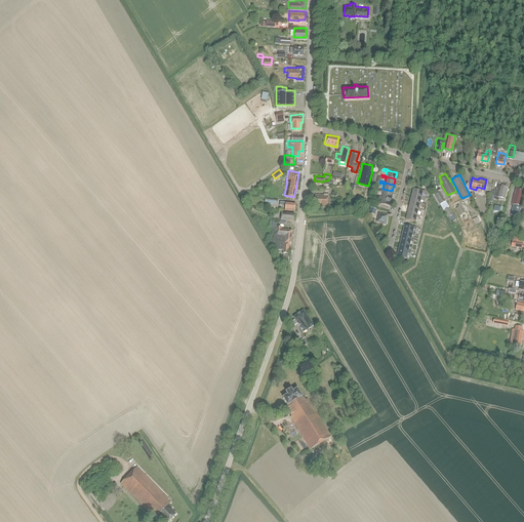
[(504,196),(506,186),(505,185),(506,184),(500,183),(500,184),(497,184),(496,187),(495,187),(494,194),(504,196)]
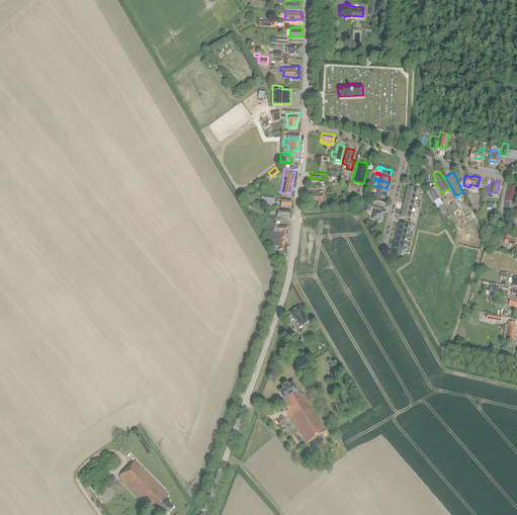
[(373,184),(373,186),(377,187),(376,191),(375,192),(385,194),(386,188),(377,186),(377,185),(373,184)]
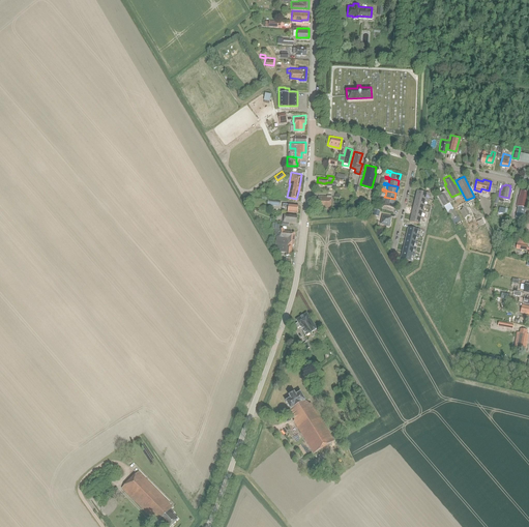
[(416,188),(414,195),(424,197),(424,196),(425,193),(429,193),(429,191),(425,189),(425,191),(422,189),(419,188),(416,188)]
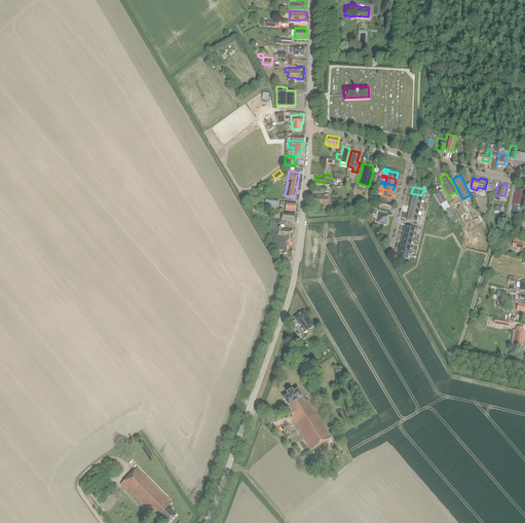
[(511,214),(519,215),(523,194),(522,194),(523,189),(516,187),(515,193),(514,192),(512,202),(513,202),(511,214)]
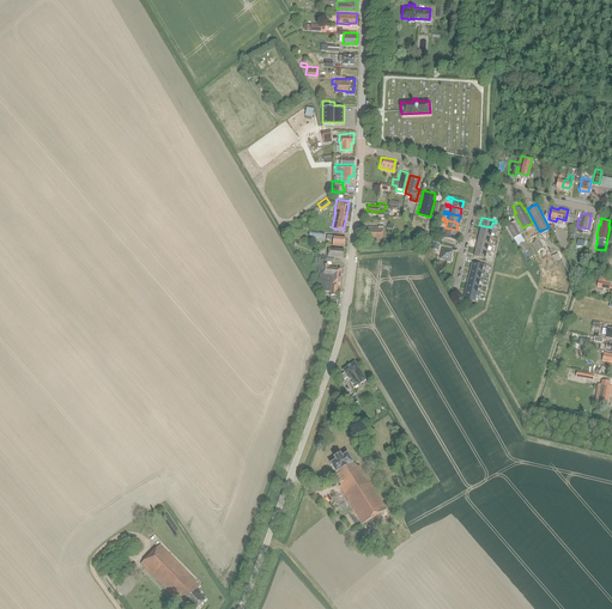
[(513,221),(511,219),(508,221),(509,224),(507,225),(513,236),(522,251),(528,248),(513,221)]
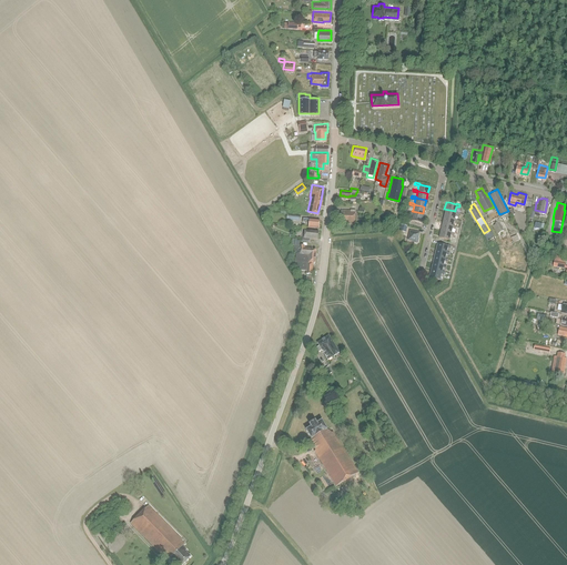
[(354,221),(354,208),(350,208),(341,208),(340,211),(337,211),(337,218),(340,218),(340,221),(354,221)]
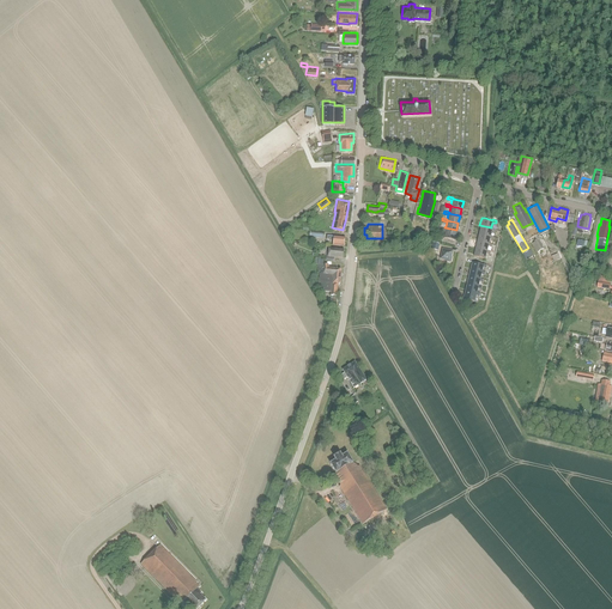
[(479,225),(478,231),(489,235),(490,233),(490,229),(494,230),(495,227),(491,226),(491,227),(479,225)]
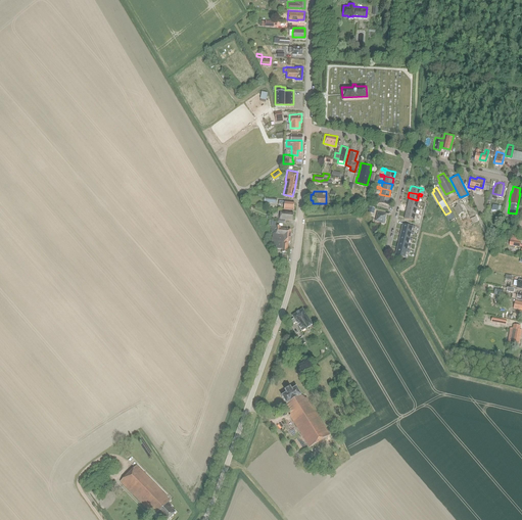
[(379,194),(380,193),(376,193),(375,195),(379,195),(377,203),(386,205),(387,203),(389,196),(379,194)]
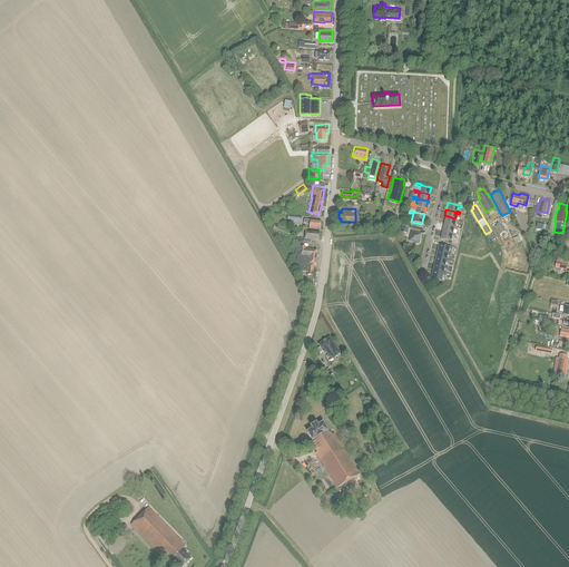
[(444,215),(443,222),(453,225),(453,224),(454,220),(458,221),(458,218),(455,217),(454,218),(444,215)]
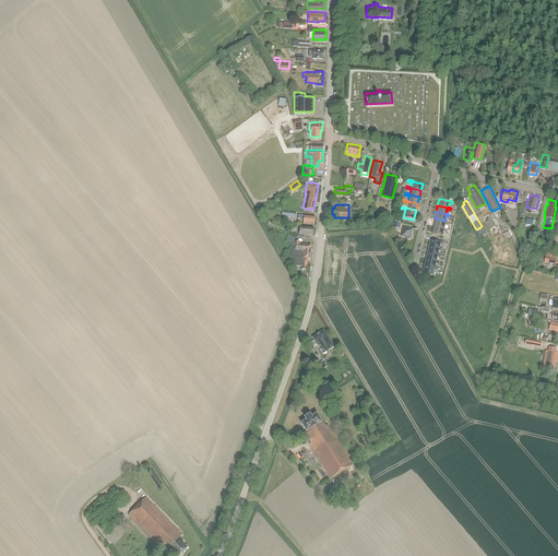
[(313,214),(304,213),(297,212),(297,216),(301,216),(301,217),(304,217),(303,221),(312,222),(313,214)]
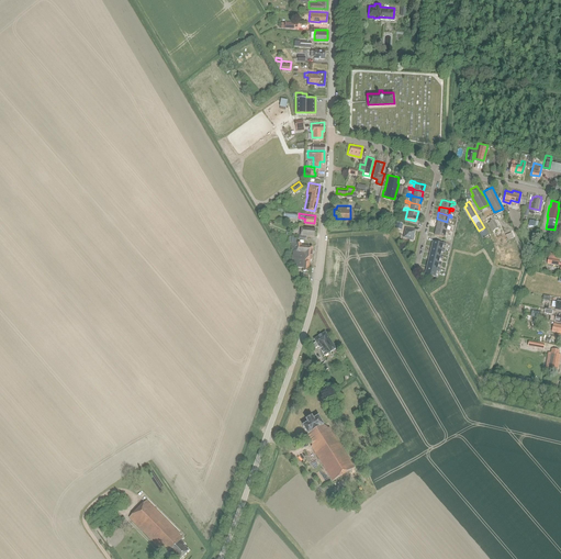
[(492,217),(490,213),(484,215),(492,228),(497,225),(493,216),(492,217)]
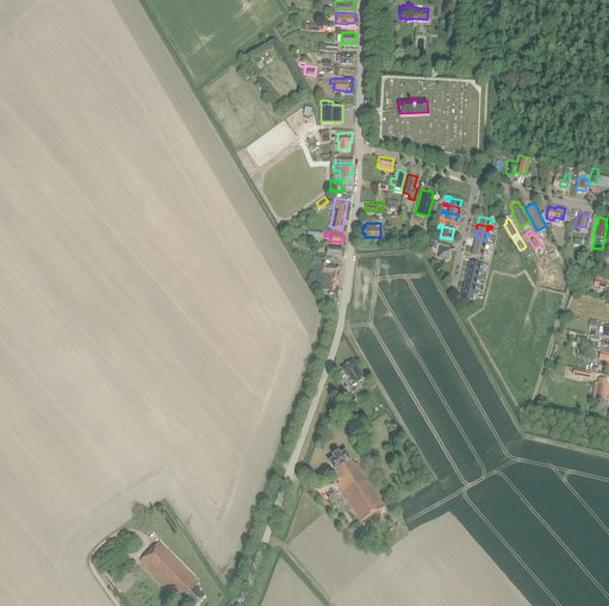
[(474,237),(472,244),(484,248),(484,247),(485,242),(488,243),(489,241),(485,239),(485,241),(474,237)]
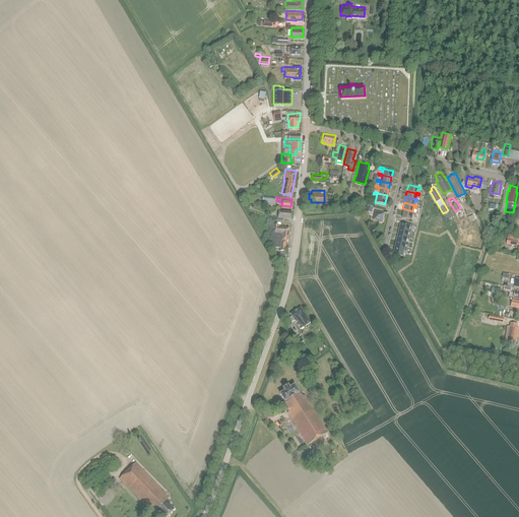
[(289,216),(290,209),(286,208),(278,207),(277,215),(289,216)]
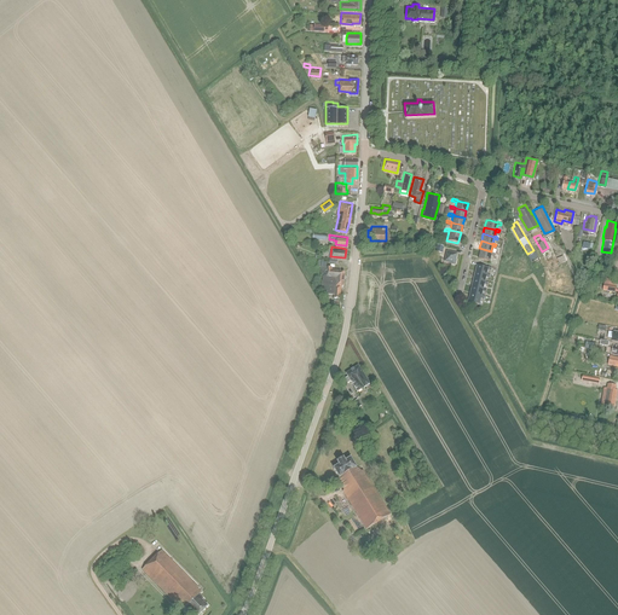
[(454,262),(455,256),(456,250),(446,248),(444,259),(450,260),(450,261),(454,262)]
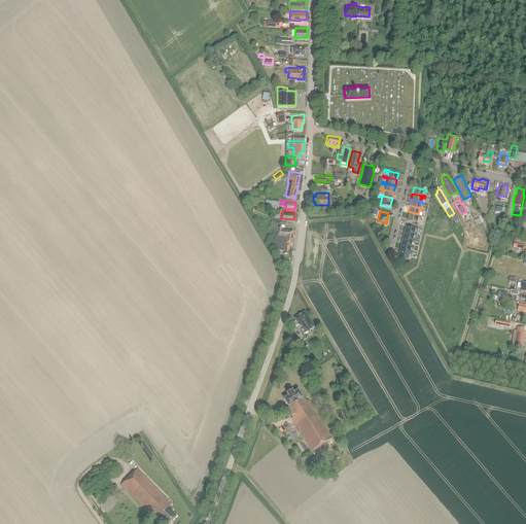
[(408,211),(407,218),(416,220),(417,215),(420,216),(420,213),(418,213),(418,214),(408,211)]
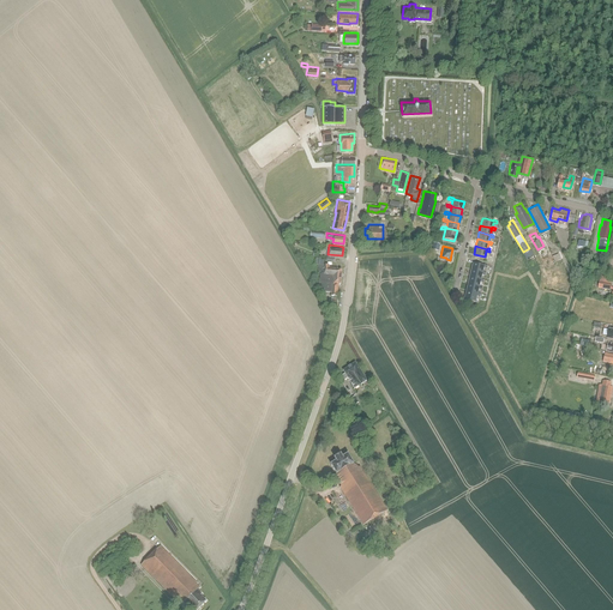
[(328,264),(323,263),(324,258),(320,258),(320,255),(314,255),(313,263),(318,263),(317,270),(319,270),(318,285),(322,289),(330,290),(330,293),(336,294),(337,282),(338,282),(340,281),(341,267),(340,266),(328,265),(328,264)]
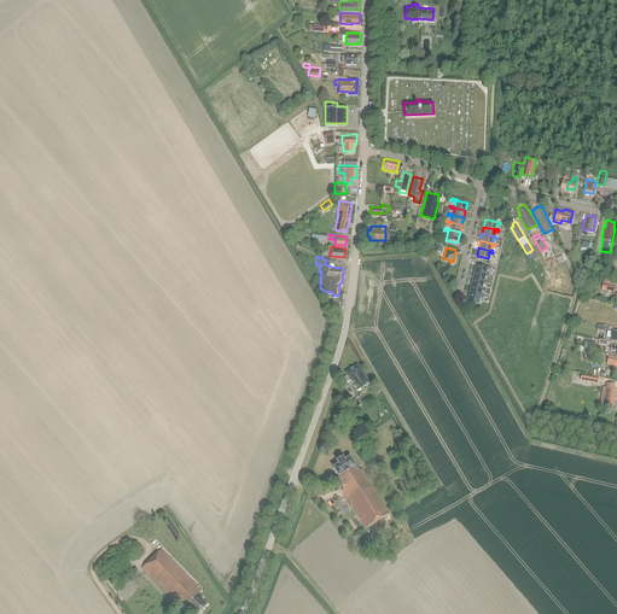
[(475,262),(473,269),(484,272),(485,270),(485,267),(489,268),(490,264),(487,263),(487,264),(475,262)]
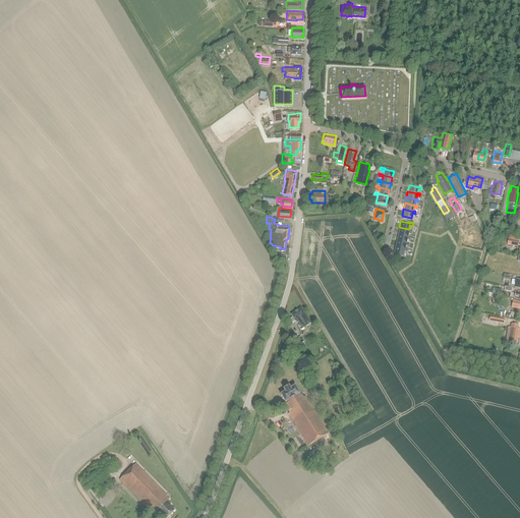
[(399,227),(397,233),(407,235),(407,234),(408,231),(411,232),(411,229),(409,228),(408,229),(399,227)]
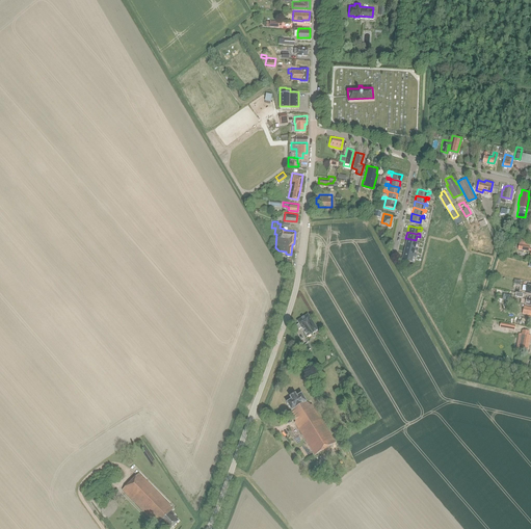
[(405,238),(404,244),(414,246),(415,245),(416,242),(418,242),(419,240),(416,239),(416,240),(405,238)]
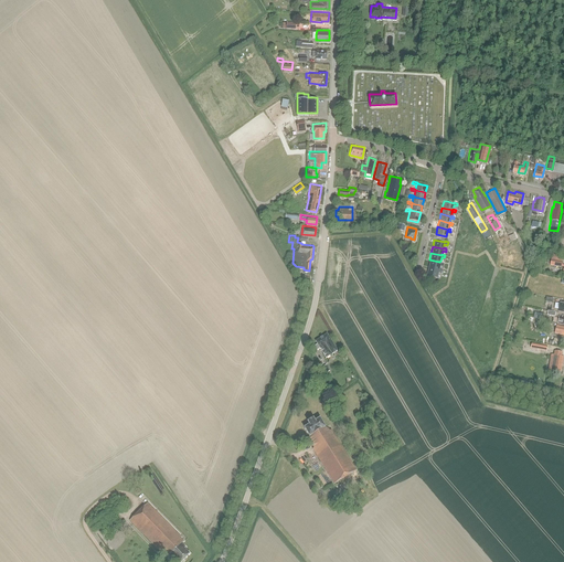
[(563,262),(561,262),(561,258),(550,256),(549,262),(560,264),(563,264),(562,268),(563,268),(563,262)]
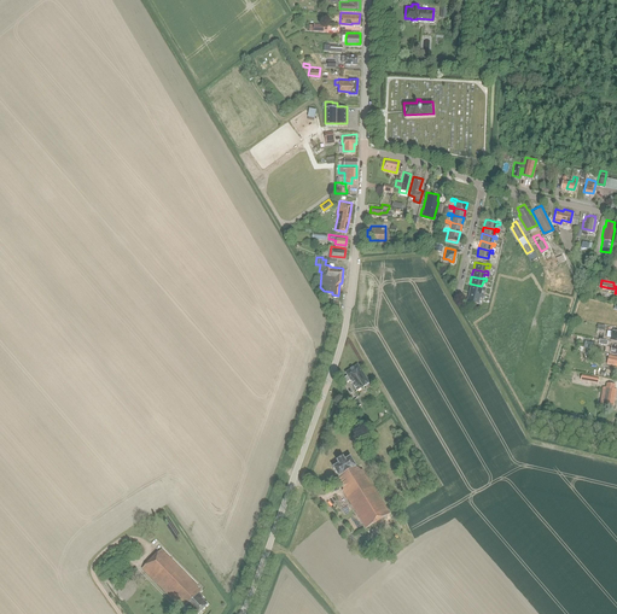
[(470,284),(469,291),(479,293),(479,292),(481,288),(484,288),(484,286),(482,285),(481,286),(470,284)]
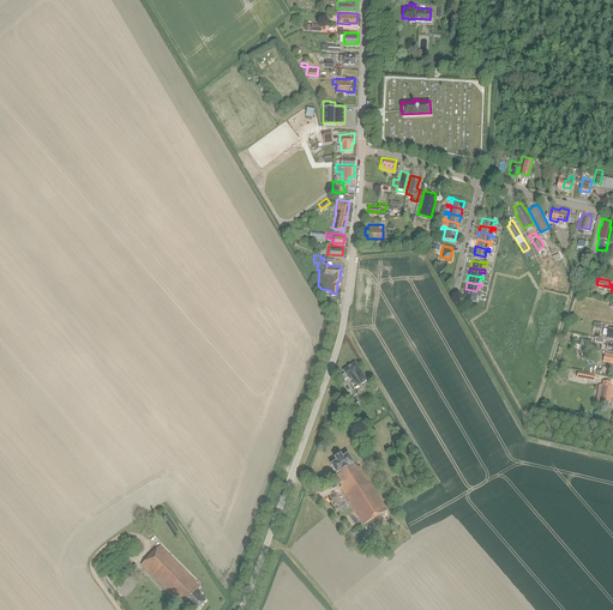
[(466,289),(463,296),(475,299),(476,294),(479,294),(480,291),(476,290),(476,291),(466,289)]
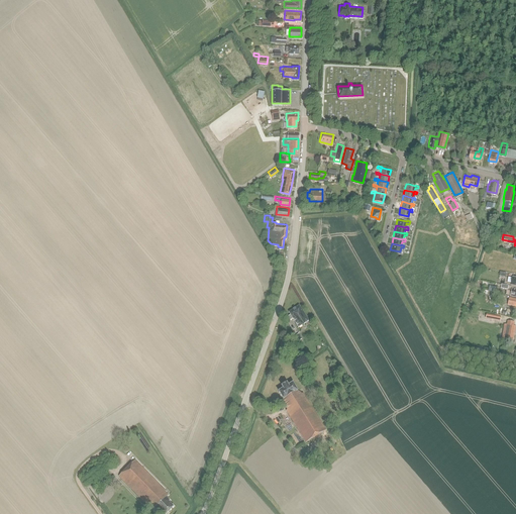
[(515,296),(508,295),(507,302),(515,304),(515,296)]
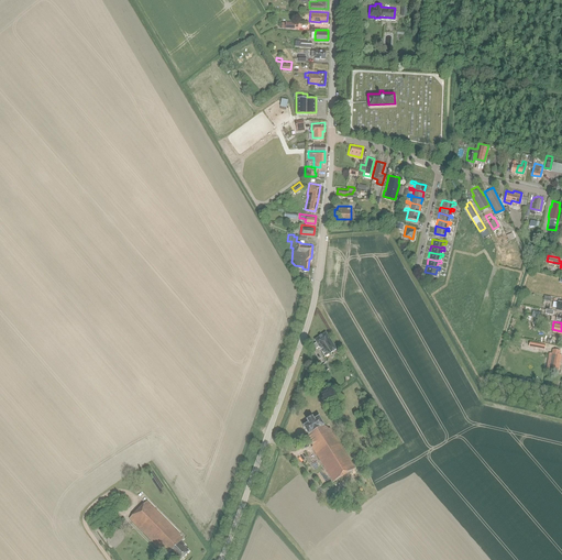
[(324,353),(335,347),(324,330),(313,337),(316,340),(312,342),(316,347),(318,344),(324,353)]
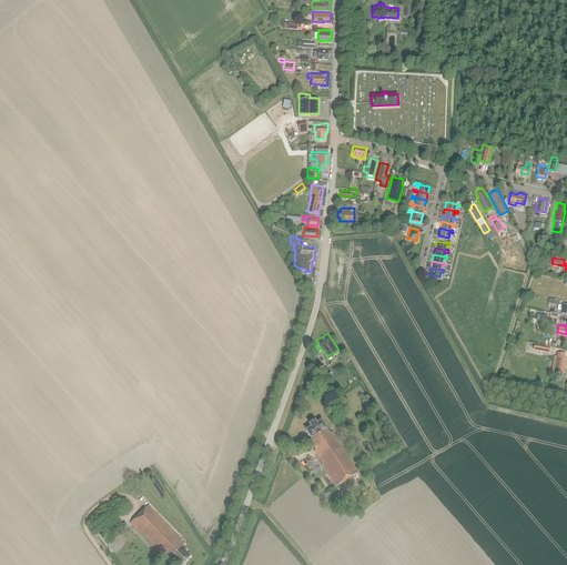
[(563,355),(556,354),(554,354),(553,361),(555,361),(553,369),(563,371),(565,356),(563,355)]
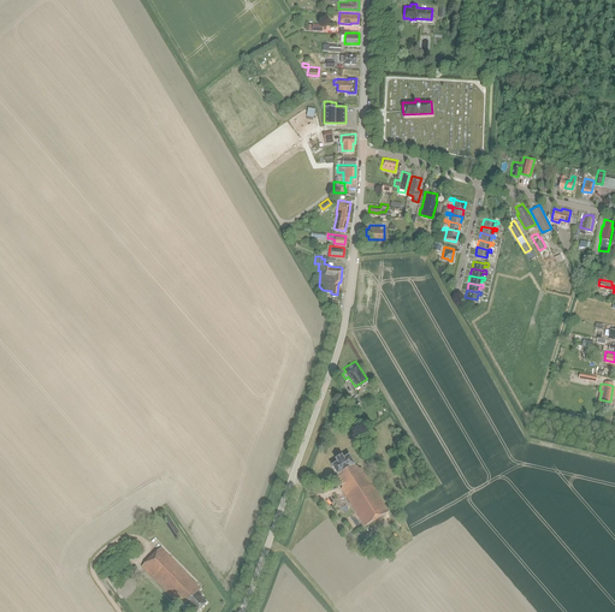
[(336,459),(331,463),(337,473),(335,474),(342,485),(339,486),(364,524),(388,509),(360,464),(359,465),(354,462),(348,452),(343,456),(341,453),(335,457),(336,459)]
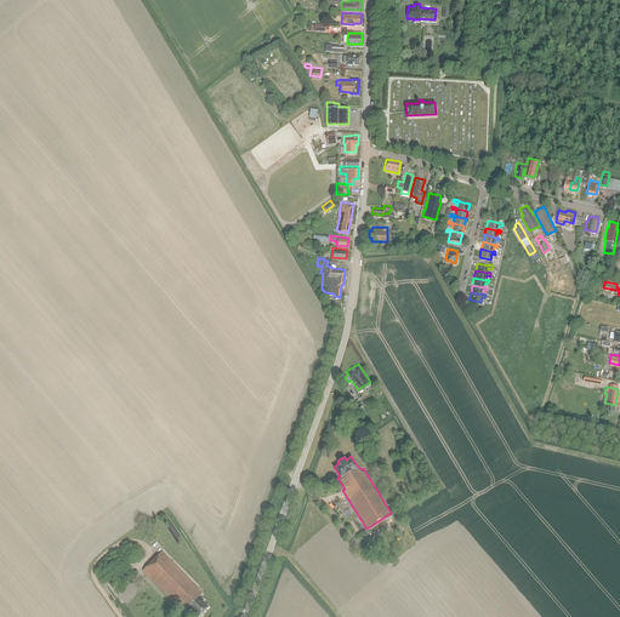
[(197,615),(208,605),(202,599),(203,598),(199,593),(200,590),(197,587),(198,586),(161,548),(142,569),(177,604),(178,603),(183,607),(186,606),(189,611),(191,610),(197,615)]
